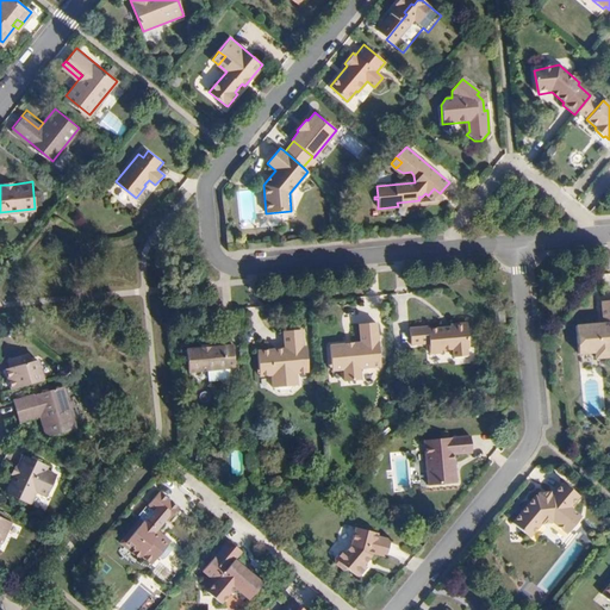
[(434,200),(440,193),(434,188),(428,195),(434,200)]
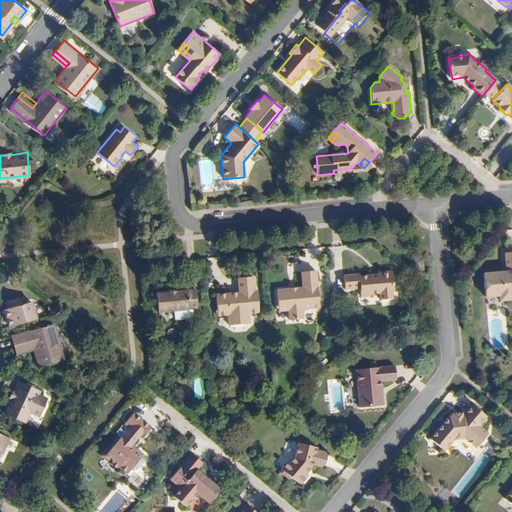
[(364,168),(359,164),(357,162),(354,165),(351,165),(352,168),(333,170),(334,173),(366,170),(371,164),(369,162),(364,168)]
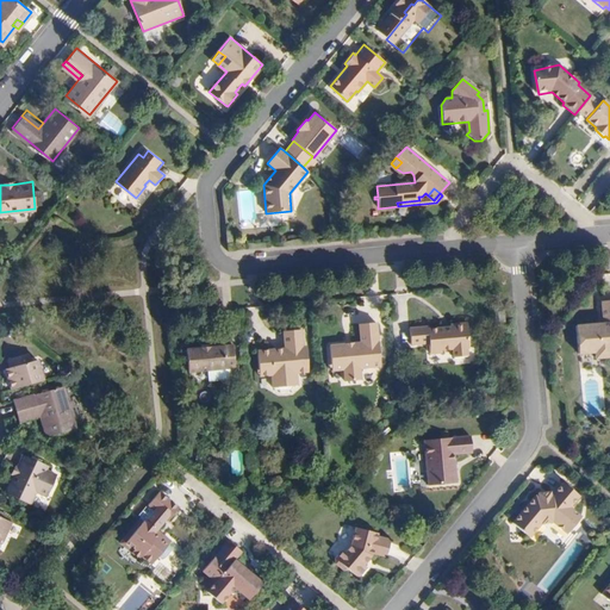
[(603,323),(574,325),(578,353),(595,352),(595,358),(609,355),(609,299),(601,300),(603,323)]
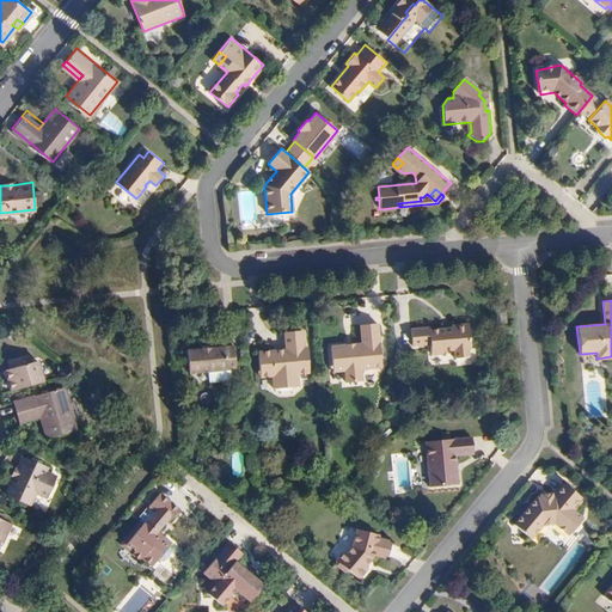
[(375,365),(374,350),(383,350),(381,319),(362,320),(363,341),(334,343),(335,362),(347,361),(348,367),(348,379),(363,378),(363,366),(375,365)]
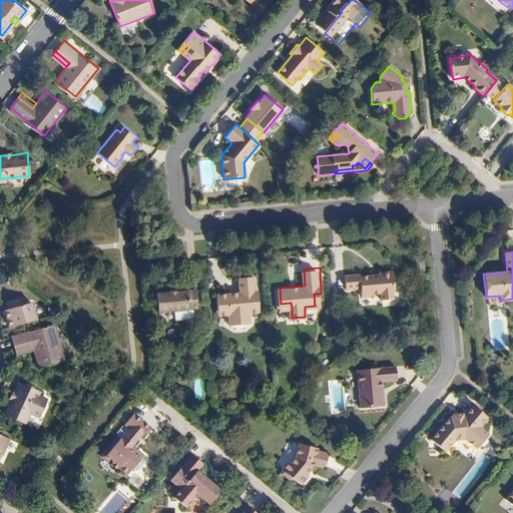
[(359,274),(344,275),(345,289),(360,288),(361,297),(371,296),(371,293),(380,292),(381,299),(393,298),(393,291),(395,291),(393,270),(378,271),(379,274),(360,276),(359,274)]
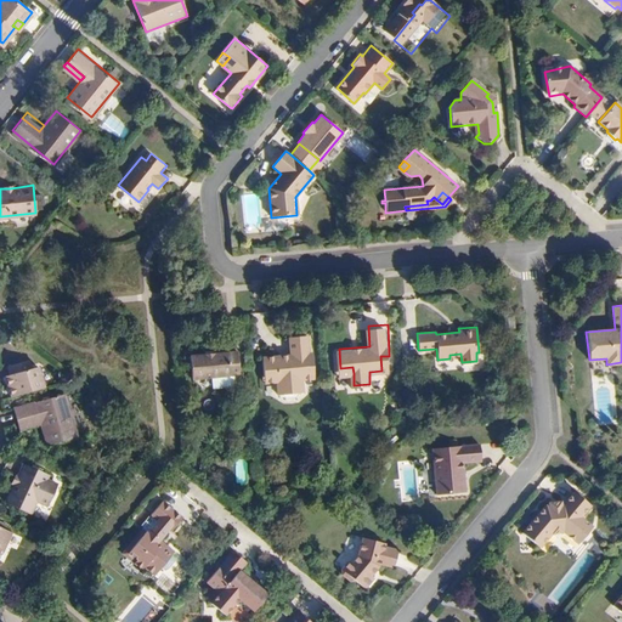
[(306,373),(305,354),(309,354),(307,334),(289,337),(292,354),(292,358),(281,360),(280,354),(261,356),(263,375),(275,374),(276,380),(277,402),(281,402),(284,406),(290,405),(294,401),(298,400),(295,380),(295,374),(306,373)]
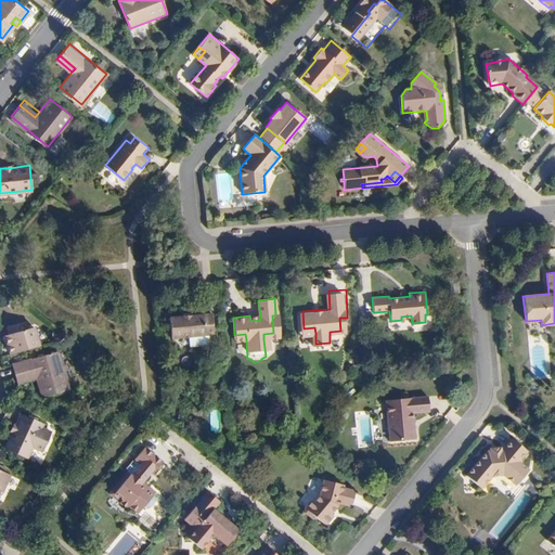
[(214,333),(213,312),(169,317),(171,337),(189,335),(204,334),(214,333)]
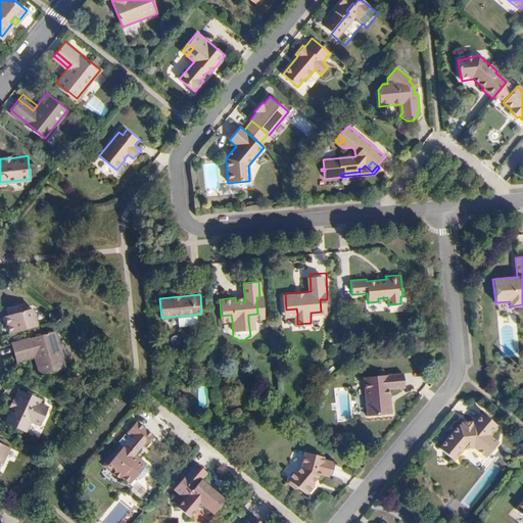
[(37,322),(32,304),(28,305),(26,299),(8,304),(10,311),(7,312),(12,329),(37,322)]
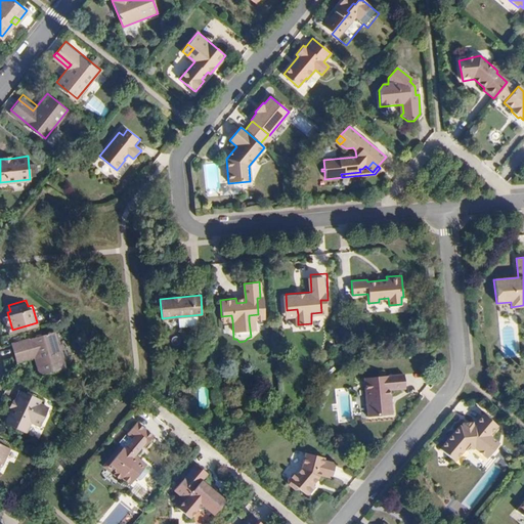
[(193,324),(192,315),(178,316),(179,325),(193,324)]
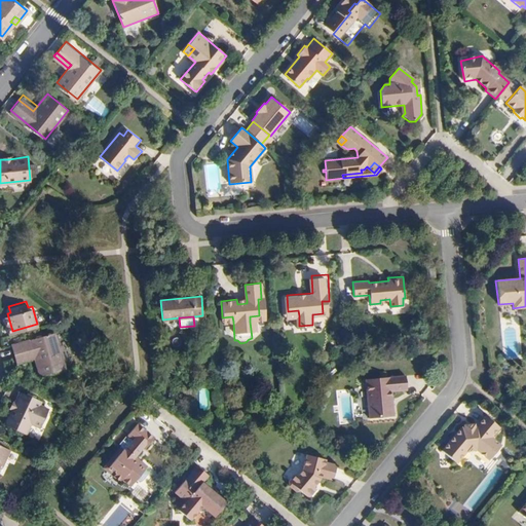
[(68,365),(58,329),(14,341),(19,354),(37,349),(38,354),(42,372),(68,365)]
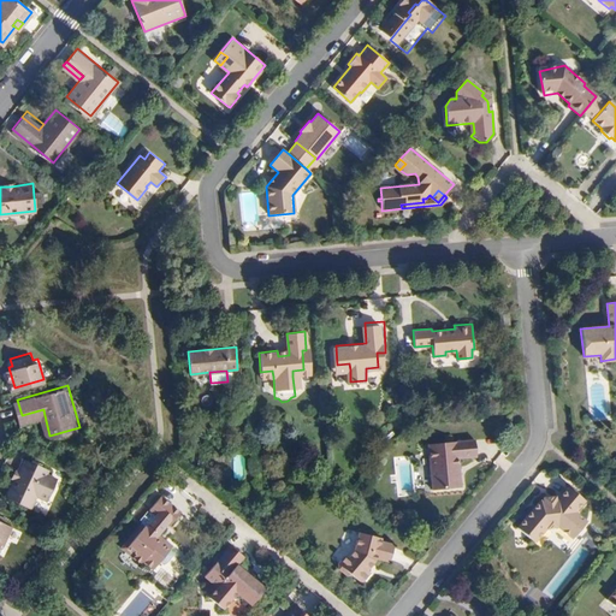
[(23,421),(45,415),(43,409),(22,415),(23,421)]
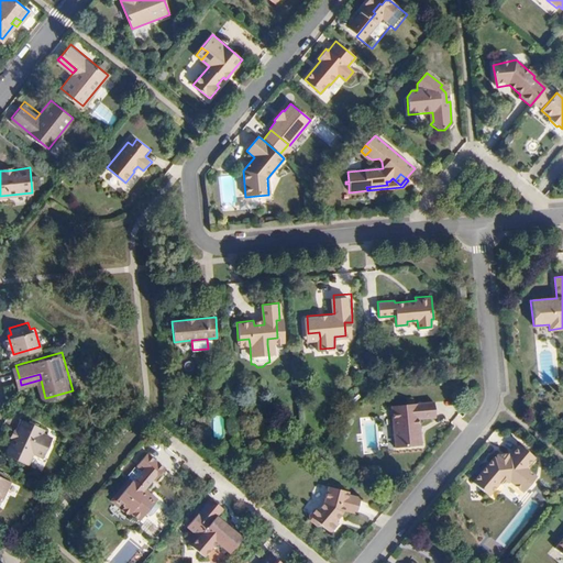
[(435,416),(434,400),(392,405),(396,446),(422,444),(420,418),(435,416)]
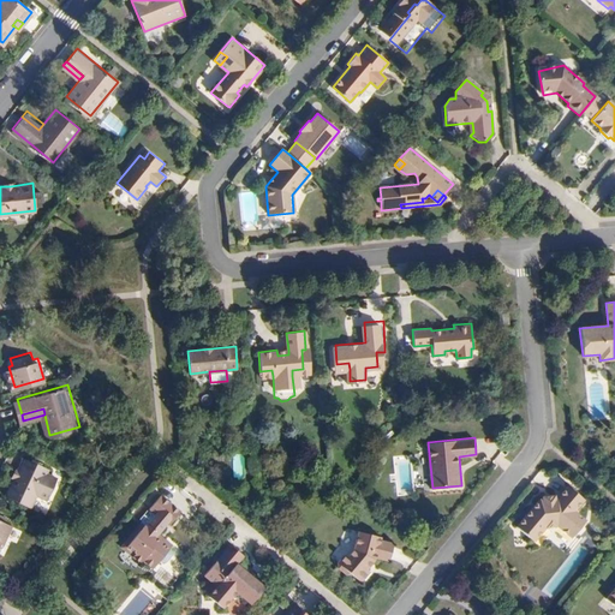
[(234,481),(244,479),(243,454),(233,455),(234,481)]
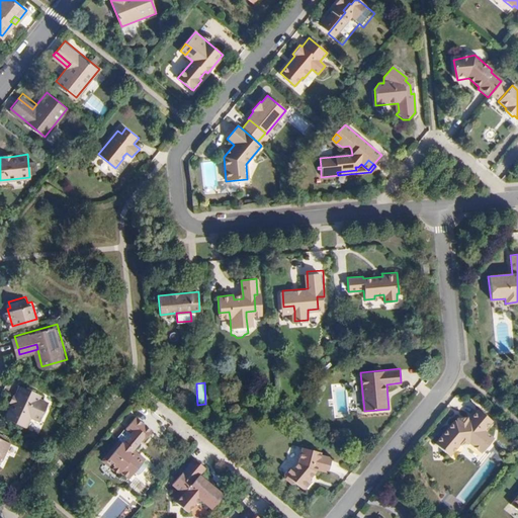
[(41,420),(50,403),(40,398),(42,394),(22,384),(17,394),(13,401),(6,415),(27,425),(31,416),(41,420)]
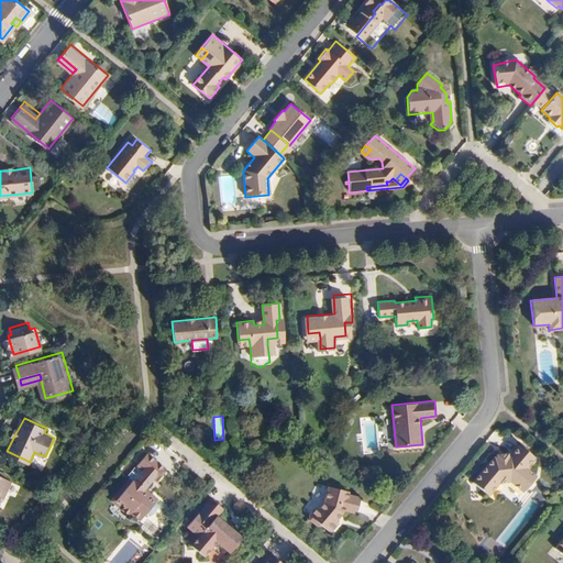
[(527,467),(536,457),(521,444),(512,454),(509,454),(508,452),(497,453),(497,455),(494,455),(472,481),(488,494),(498,482),(509,481),(522,492),(537,476),(527,467)]
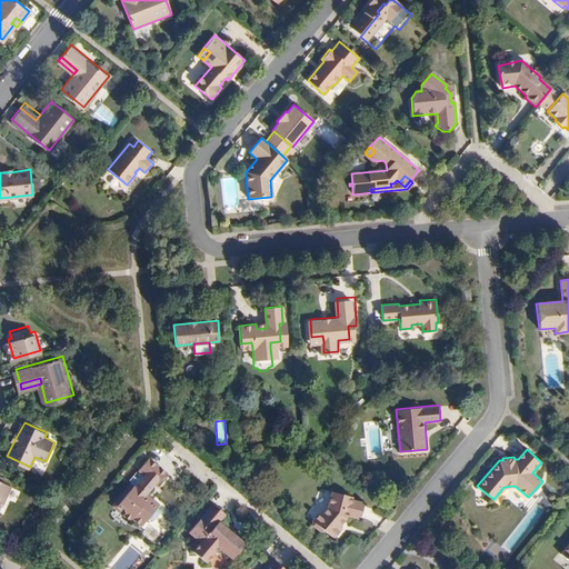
[(148,501),(142,497),(145,493),(146,495),(155,483),(157,486),(167,472),(148,458),(139,470),(140,471),(145,475),(135,488),(130,483),(112,506),(129,520),(131,518),(140,526),(147,518),(148,519),(152,518),(157,512),(157,508),(156,507),(158,503),(150,498),(148,501)]
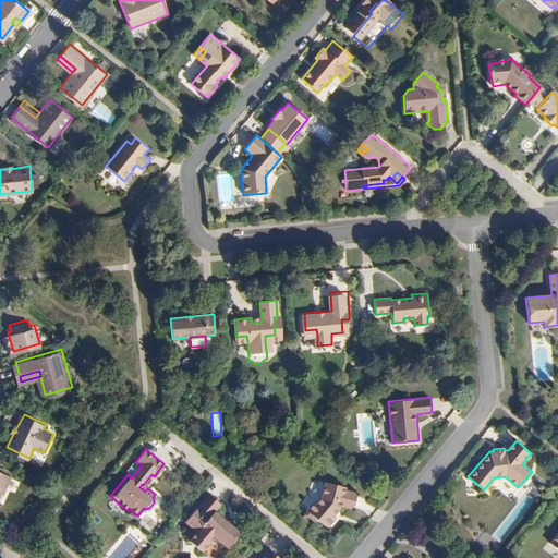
[(132,478),(142,465),(137,462),(135,464),(133,462),(126,471),(129,473),(128,474),(132,478)]
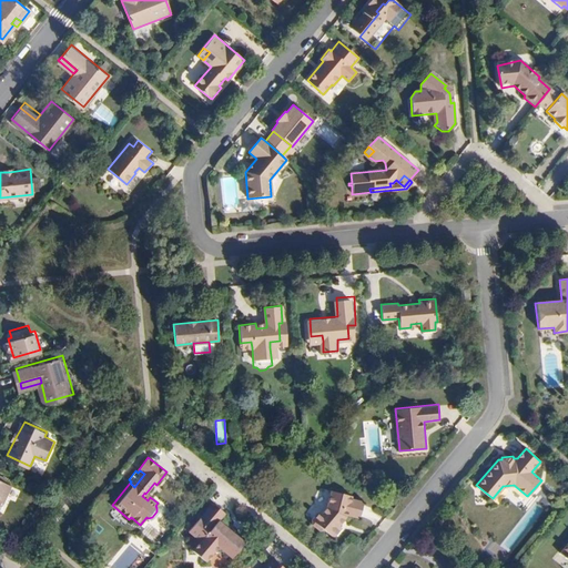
[(0,498),(3,492),(7,493),(12,483),(0,476),(0,498)]
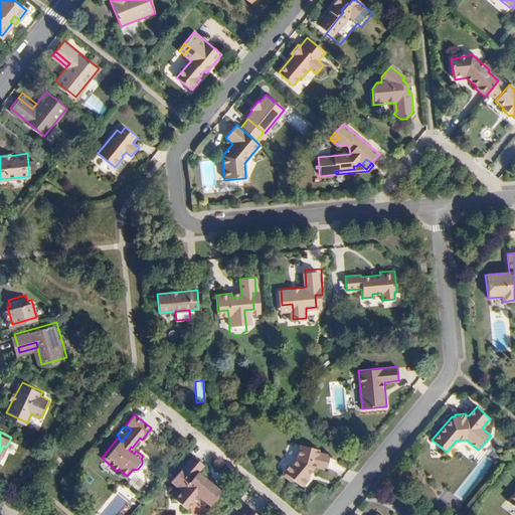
[(307,476),(314,467),(325,469),(329,454),(318,452),(318,449),(299,444),(296,459),(291,464),(287,464),(282,470),(283,475),(289,481),(294,480),(302,487),(309,478),(307,476)]
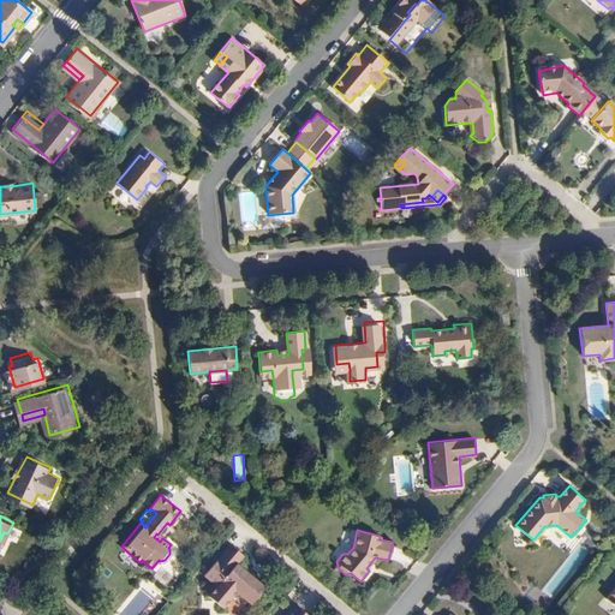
[(242,572),(244,568),(237,562),(244,555),(230,543),(206,574),(218,585),(210,595),(224,605),(231,597),(243,596),(250,602),(264,585),(250,574),(248,578),(242,572)]
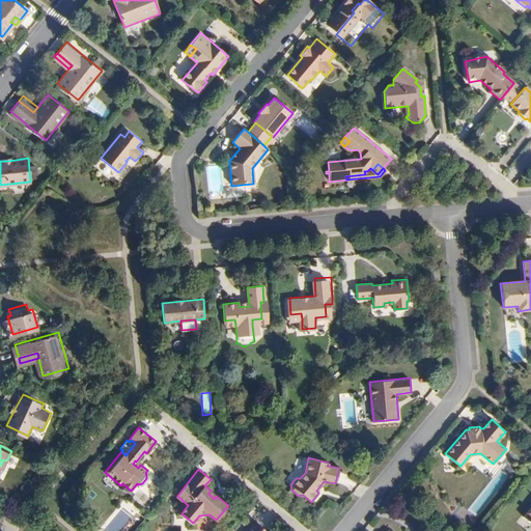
[(530,500),(520,514),(530,523),(530,500)]
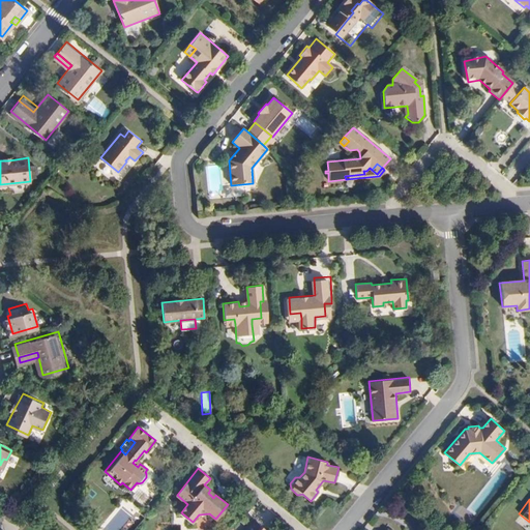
[(264,529),(253,520),(247,526),(246,525),(241,529),(264,529)]
